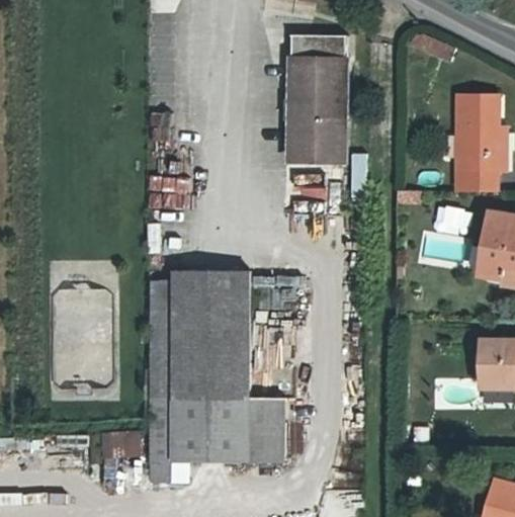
[(450,50),(411,33),(406,47),(445,62),(450,50)]
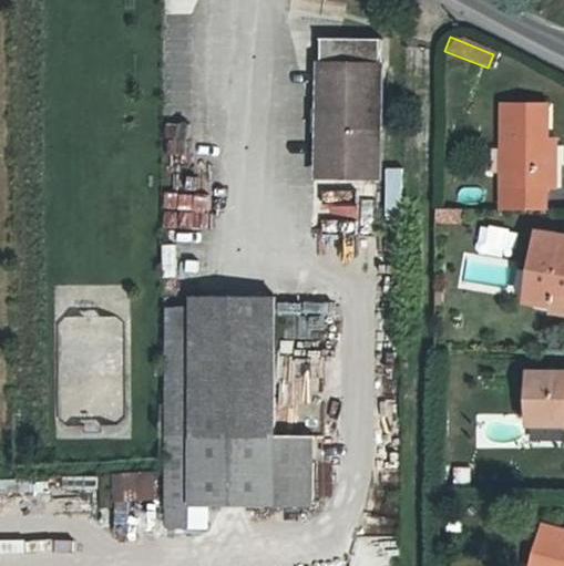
[(380,38),(318,38),(317,124),(326,124),(325,188),(371,189),(371,124),(379,125),(380,38)]
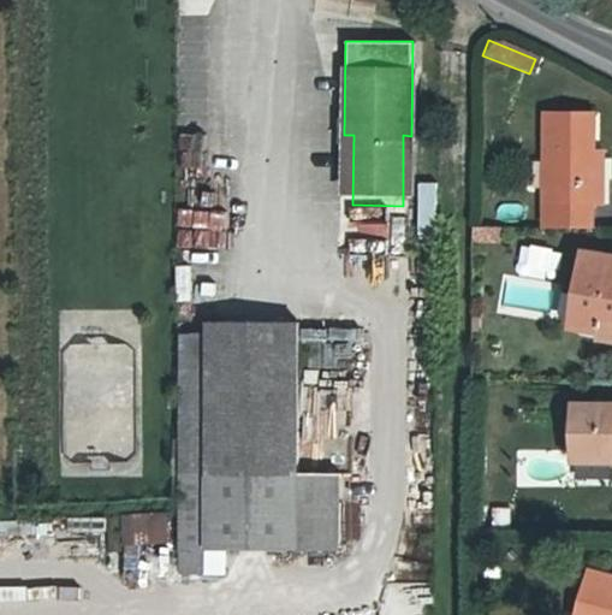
[(536,229),(584,229),(586,203),(577,203),(577,184),(586,184),(587,114),(540,113),(536,229)]
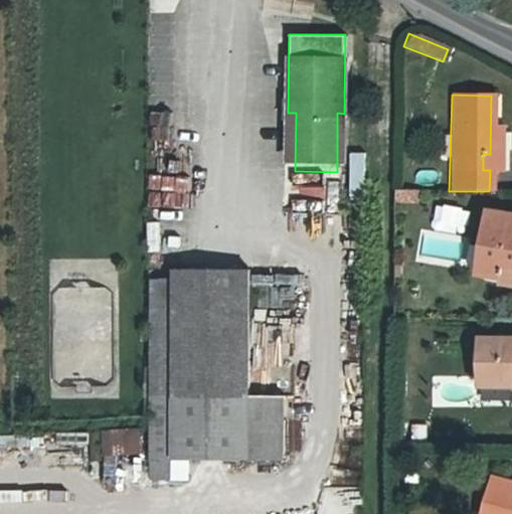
[(157,139),(173,142),(177,115),(161,112),(157,139)]
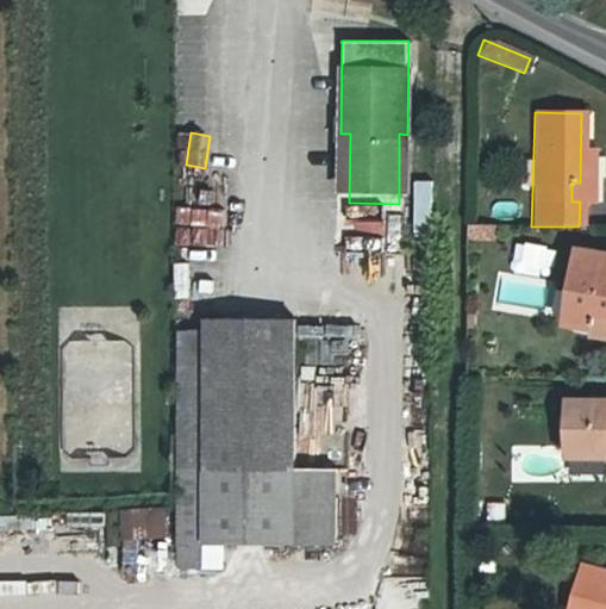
[(339,204),(349,203),(350,134),(341,134),(339,204)]
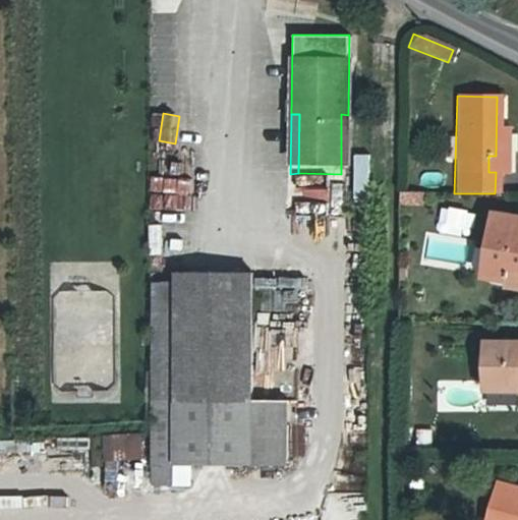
[(496,156),(488,156),(488,172),(496,172),(502,173),(503,156),(496,156)]
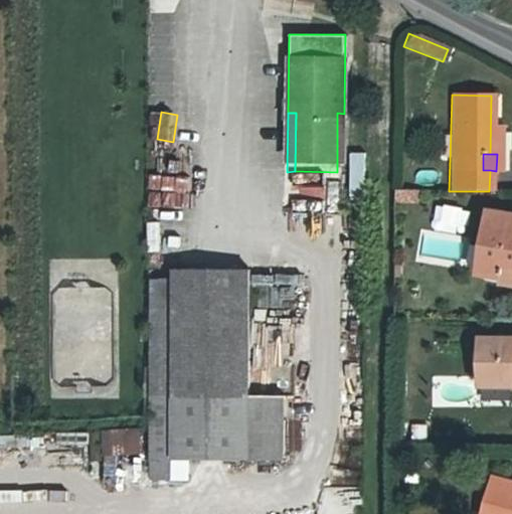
[(436,221),(454,223),(456,206),(438,204),(436,221)]
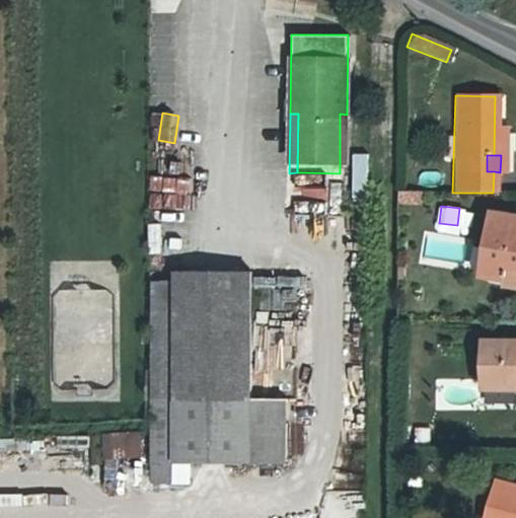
[(504,279),(503,286),(515,287),(515,218),(487,214),(477,275),(504,279)]
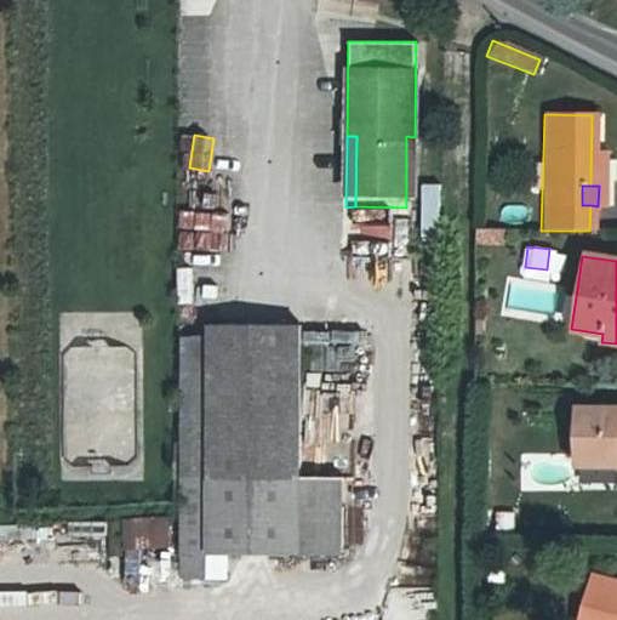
[(310,331),(310,370),(323,370),(323,343),(361,345),(361,331),(310,331)]
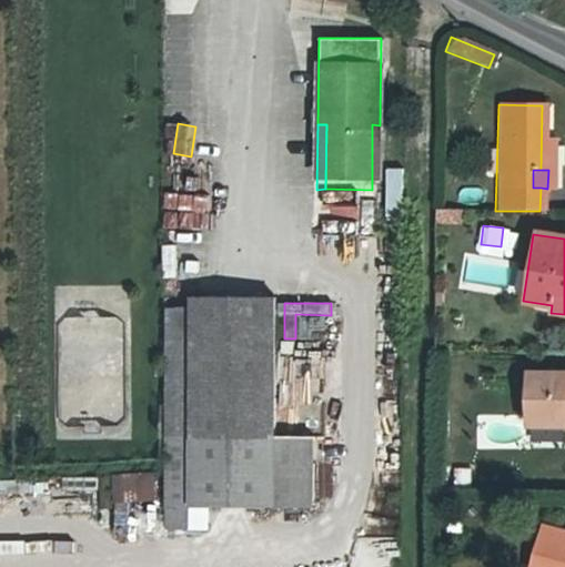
[(272,474),(272,421),(272,305),(189,305),(190,320),(164,320),(165,481),(272,474)]
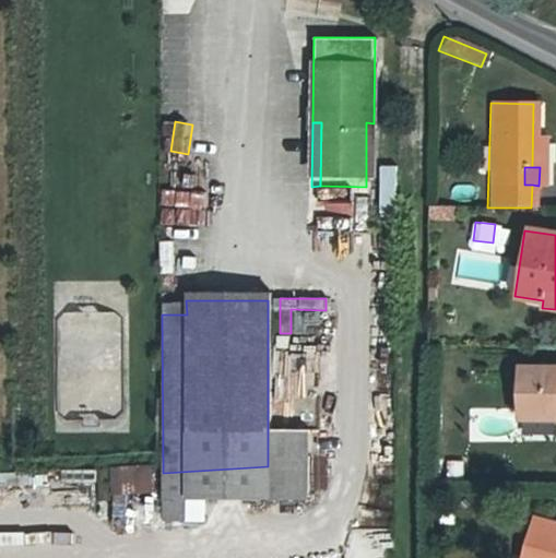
[(555,369),(518,371),(518,412),(554,412),(554,420),(555,419),(555,369)]
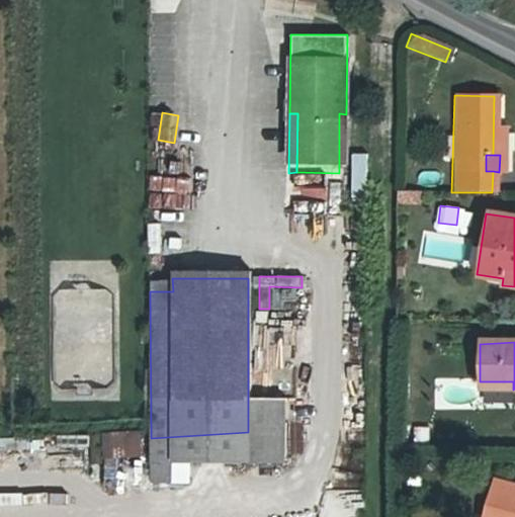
[(513,381),(480,381),(480,391),(513,390),(513,381)]
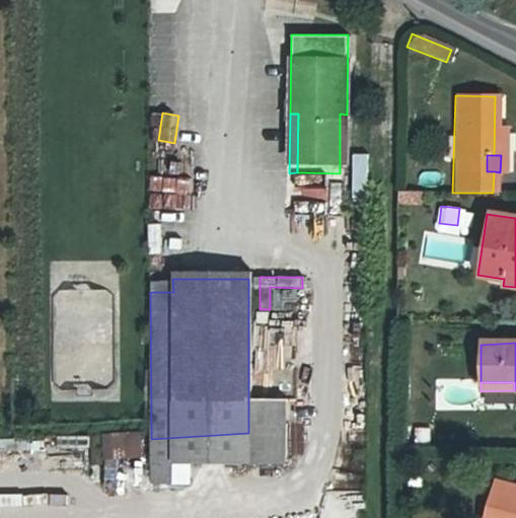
[(286,385),(248,384),(248,433),(262,433),(285,431),(286,385)]
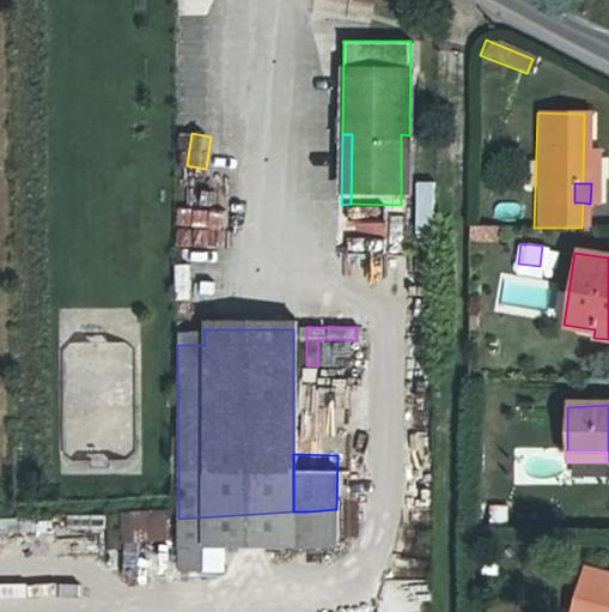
[(336,509),(309,511),(309,528),(336,528),(336,509)]
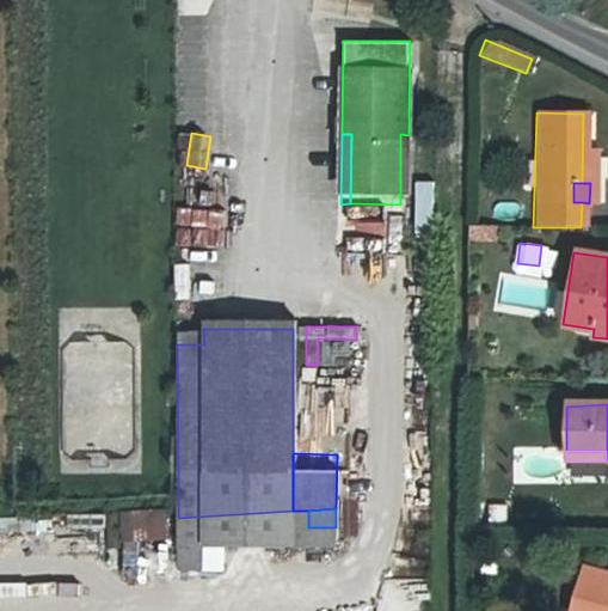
[(151,543),(169,544),(169,512),(124,511),(124,573),(151,573),(151,543)]
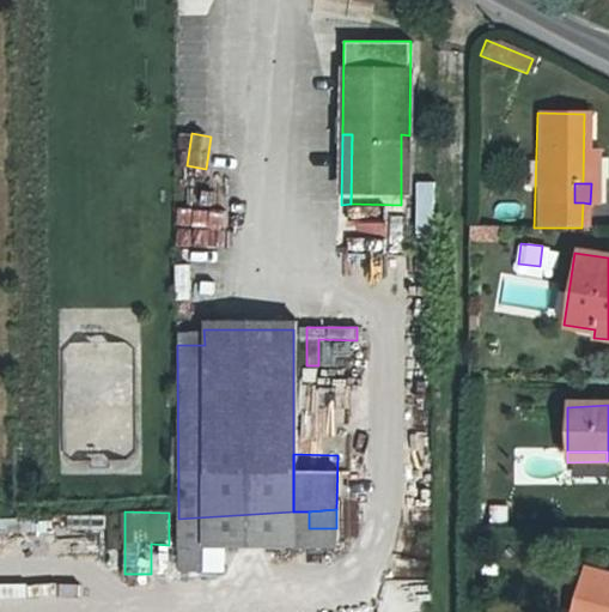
[(208,526),(293,527),(293,511),(178,519),(178,527),(182,527),(182,551),(208,551),(208,526)]
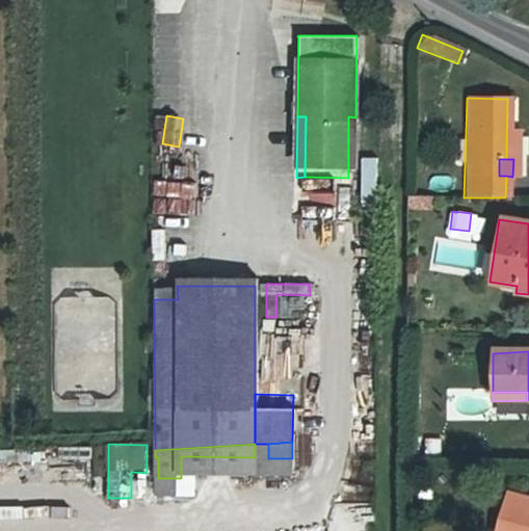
[(268,444),(255,444),(255,457),(268,458),(268,444)]
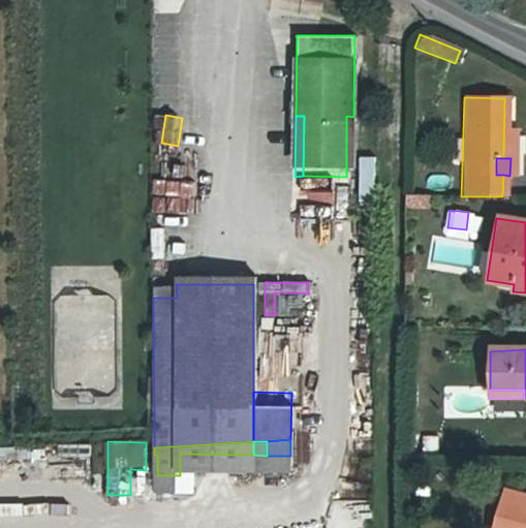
[(525,527),(525,495),(506,490),(494,527),(525,527)]
